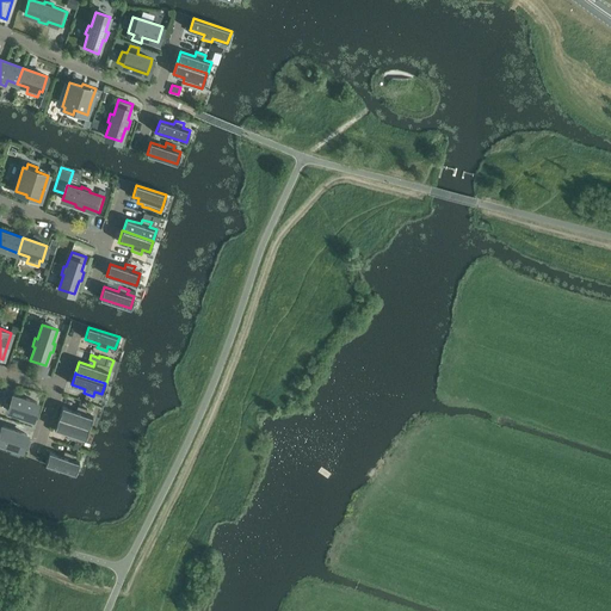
[(7,411),(32,418),(37,402),(13,394),(12,396),(6,395),(2,406),(8,408),(7,411)]
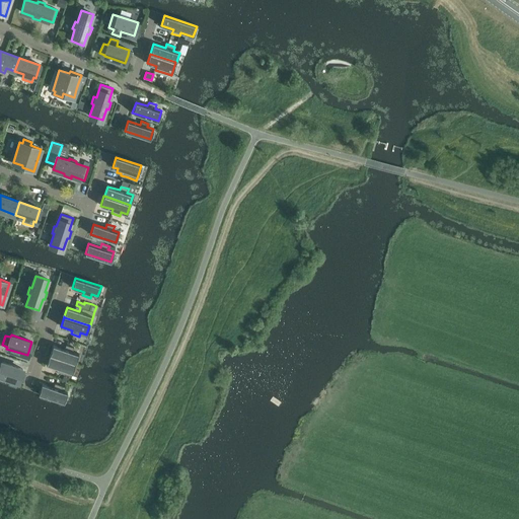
[(75,363),(79,354),(73,352),(74,348),(66,345),(65,349),(53,345),(50,355),(75,363)]
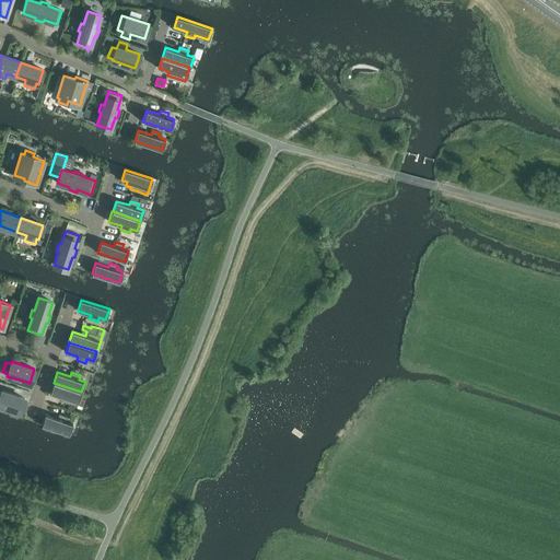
[(71,400),(78,403),(81,392),(54,383),(50,393),(62,397),(61,401),(70,404),(71,400)]
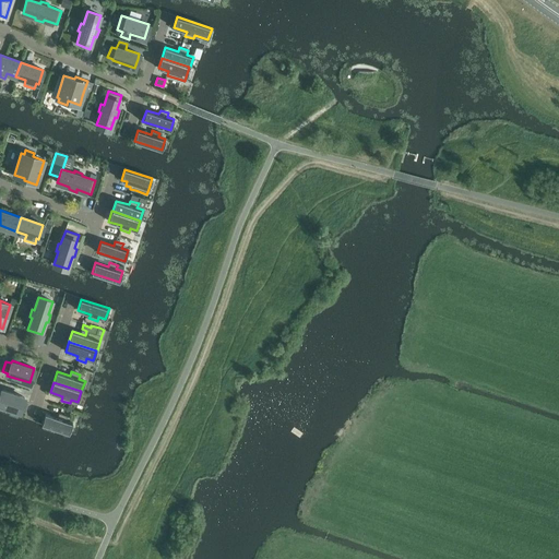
[(0,391),(0,404),(20,412),(20,411),(25,413),(28,403),(23,402),(24,397),(2,390),(1,392),(0,391)]
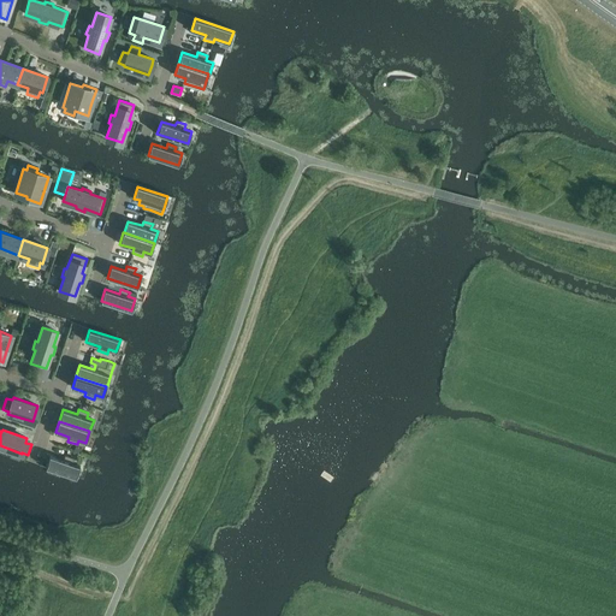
[(49,455),(47,462),(46,467),(76,478),(80,466),(72,463),(75,458),(65,455),(64,460),(49,455)]
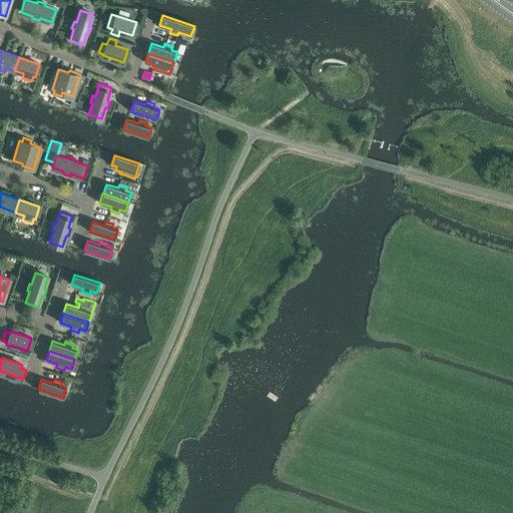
All buildings are outlined.
